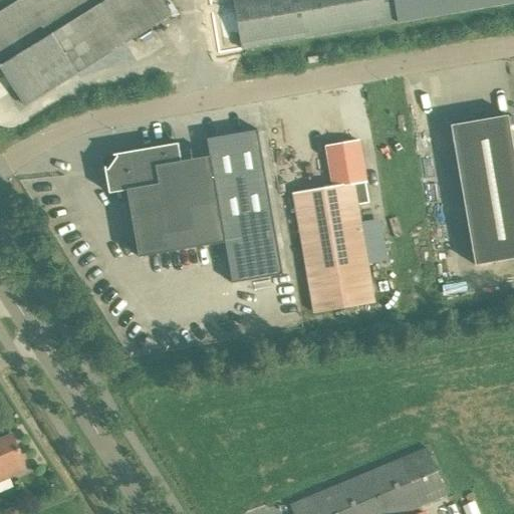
[(0,67),(23,106),(75,74),(170,15),(160,0),(0,0),(0,62),(1,64),(0,64),(0,67)]
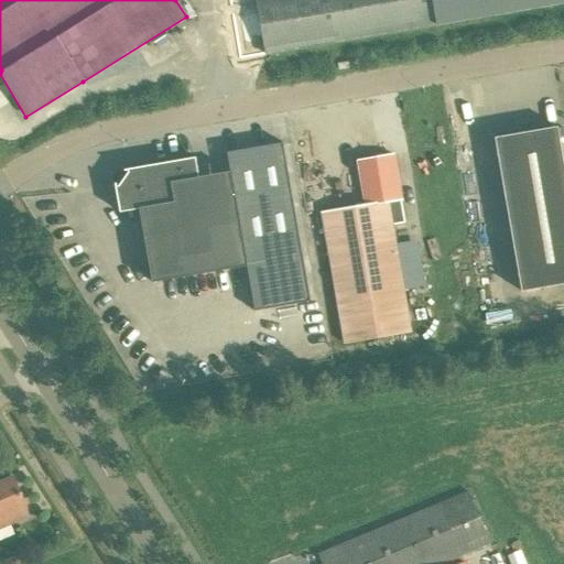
[(256,0),(266,55),(508,14),(505,0),(256,0)]
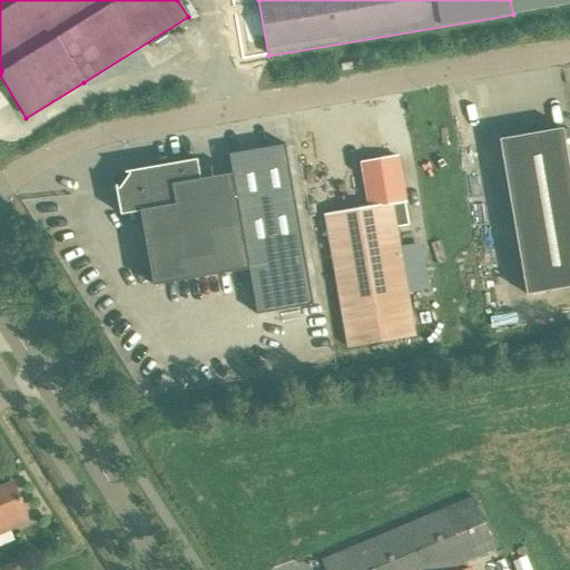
[(528,294),(569,285),(569,163),(563,127),(500,138),(528,294)]
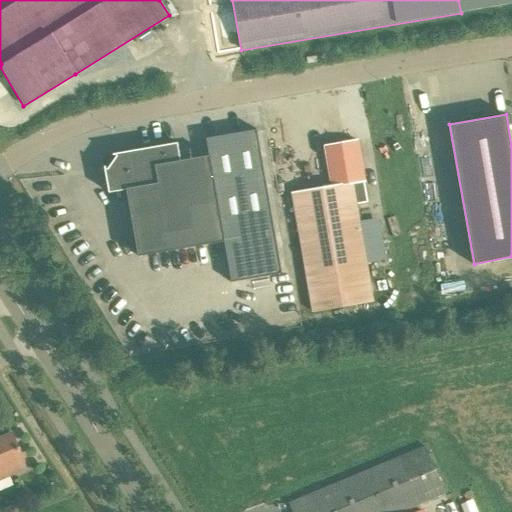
[(326,188),(296,193),(315,311),(370,301),(354,204),(379,199),(365,128),(316,137),(326,188)]
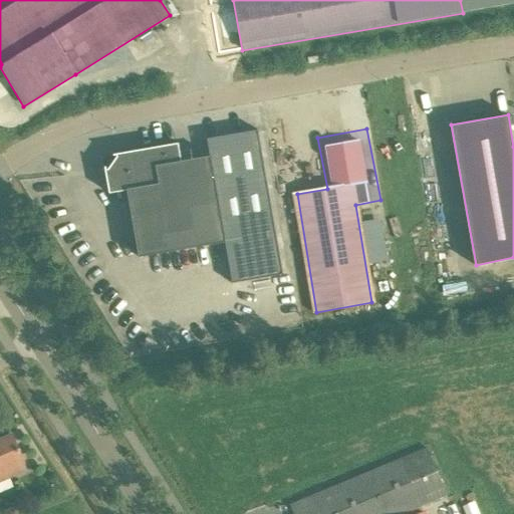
[(106,169),(105,170),(109,194),(127,191),(141,257),(227,240),(235,285),(286,276),(261,132),(210,141),(213,158),(184,163),(181,146),(118,158),(118,160),(119,159),(119,161),(108,170),(106,171),(106,169)]
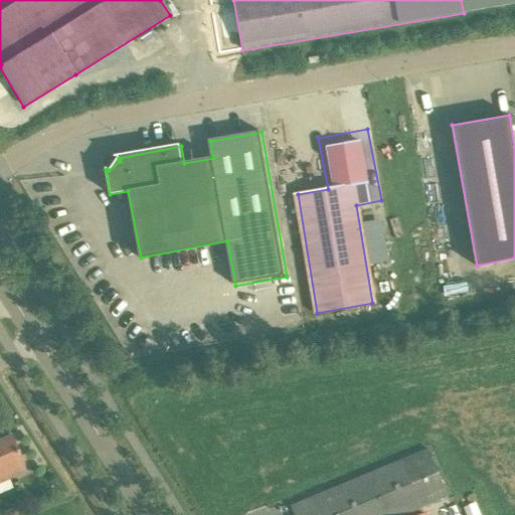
[(433,195),(443,195),(442,169),(432,169),(433,195)]
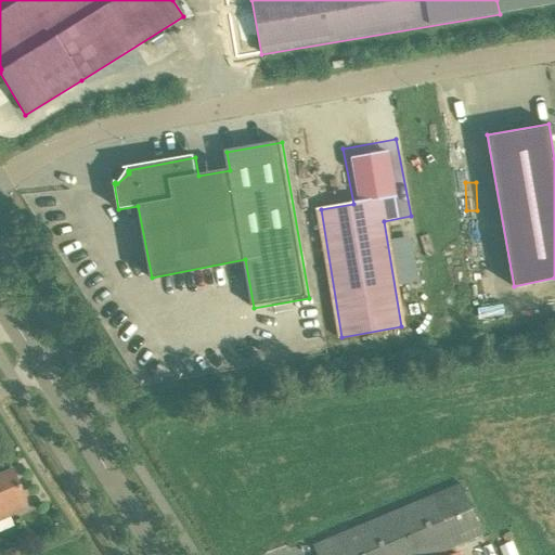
[(476,249),(486,248),(482,226),(474,227),(476,249)]
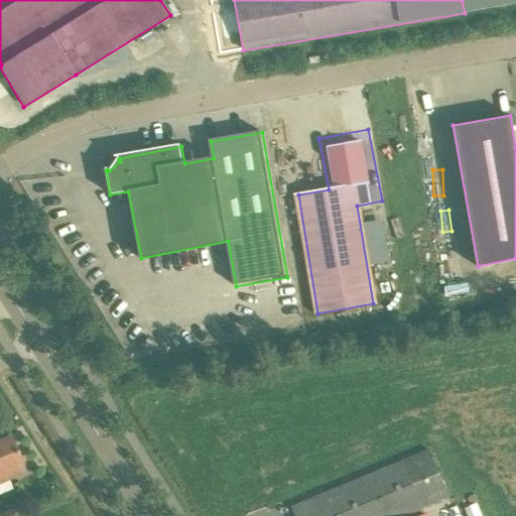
[(0,483),(25,473),(22,466),(24,465),(13,437),(0,442),(0,483)]
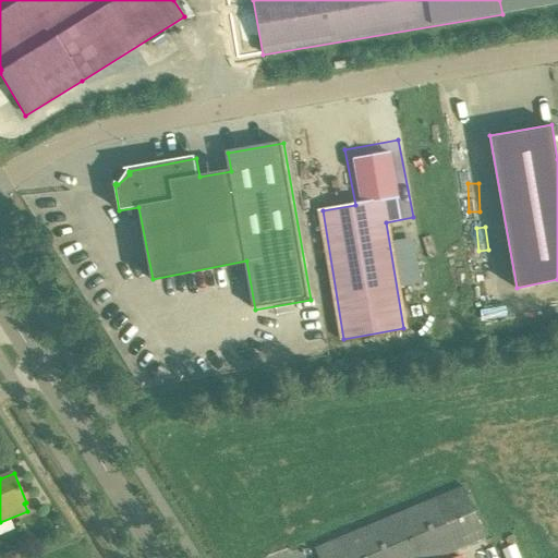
[(437,557),(486,537),(461,486),(314,548),(318,557),(437,557)]
